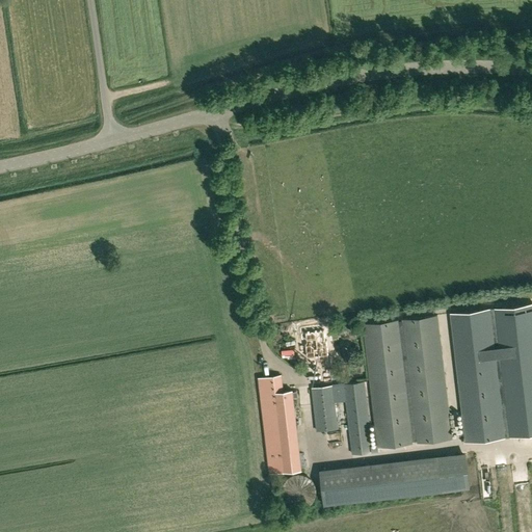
[(531,432),(531,303),(451,313),(466,441),(531,432)]
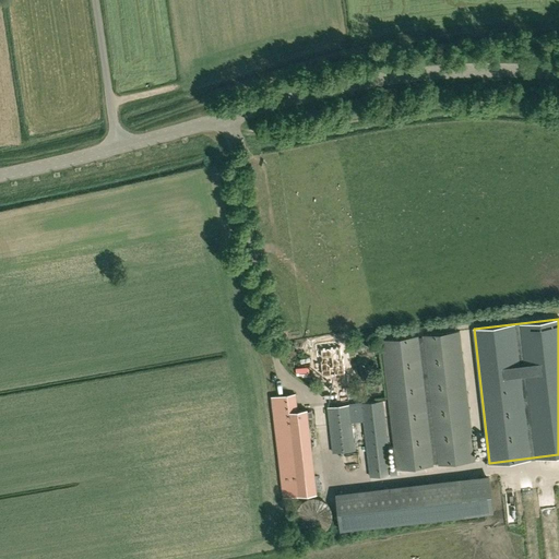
[(397,470),(475,460),(460,331),(383,340),(397,470)]
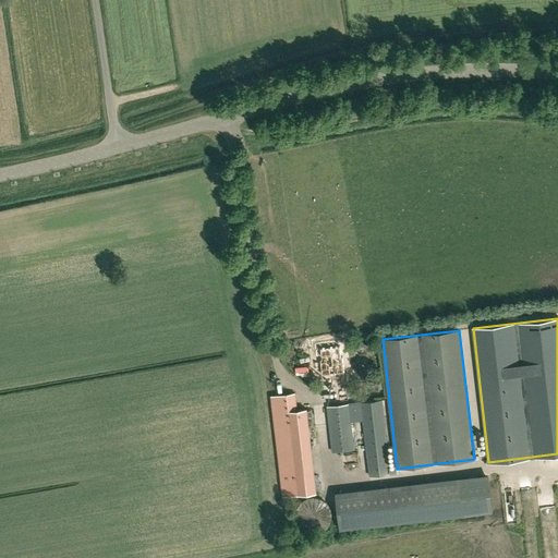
[(324,358),(327,385),(347,383),(343,355),(324,358)]
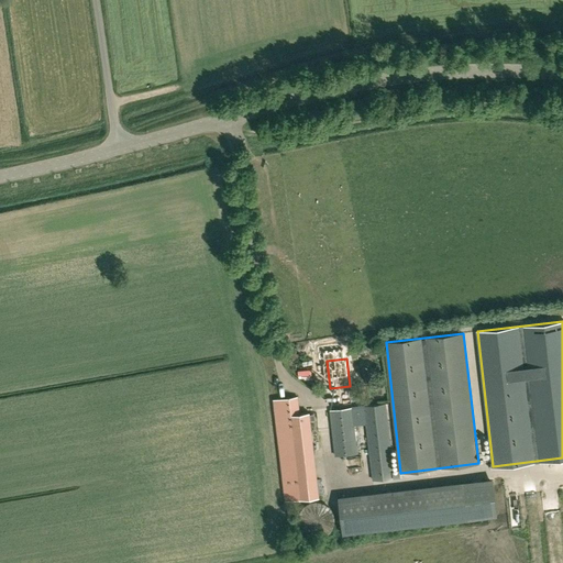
[(297,396),(274,399),(286,500),(319,497),(310,412),(300,414),(297,396)]
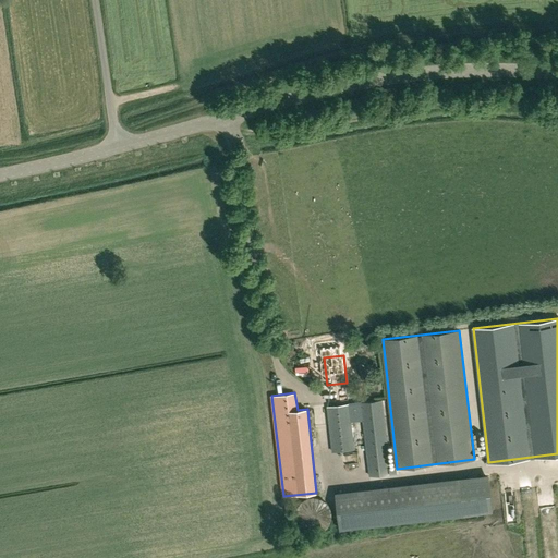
[(383,399),(361,402),(363,420),(370,476),(391,473),(383,399)]
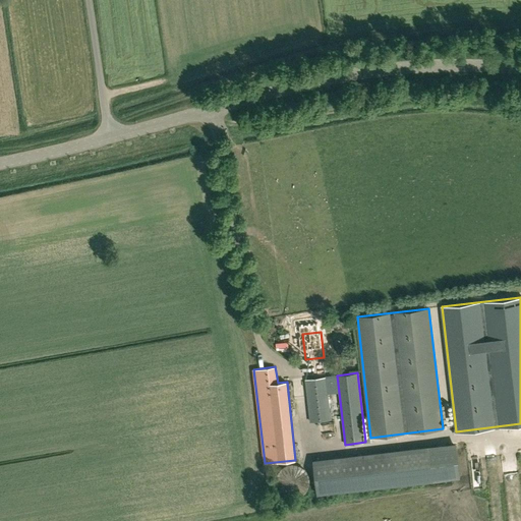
[(326,378),(328,393),(339,392),(337,375),(326,378)]
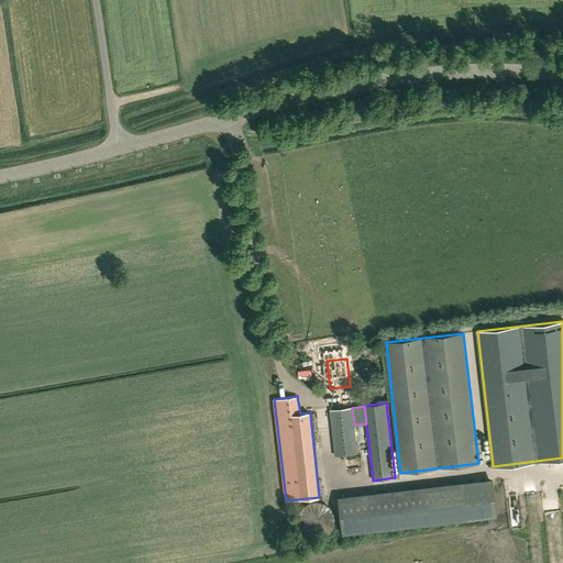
[(352,408),(330,410),(335,455),(356,452),(354,424),(352,408)]
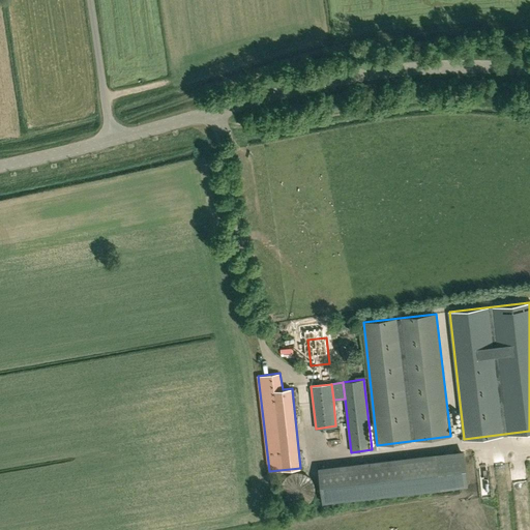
[(464,450),(319,469),(323,505),(469,487),(464,450)]
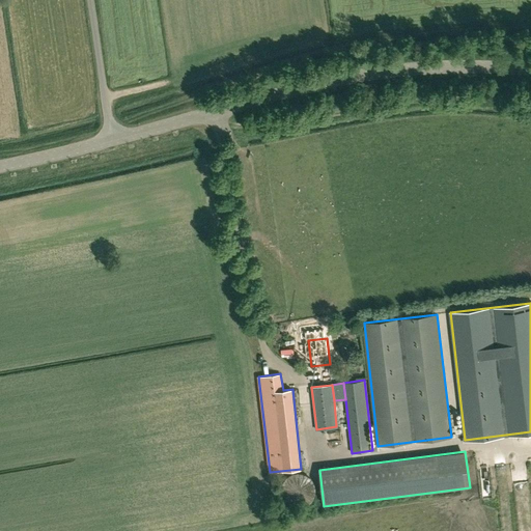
[(300,473),(297,473),(294,474),(291,475),(288,476),(286,479),(283,482),(282,485),(282,490),(282,494),(283,497),(285,500),(287,503),(290,505),(294,506),(298,507),(302,506),(306,505),(309,503),(312,500),(314,496),(315,492),(315,487),(314,483),(311,479),(308,476),(304,474),(300,473)]
